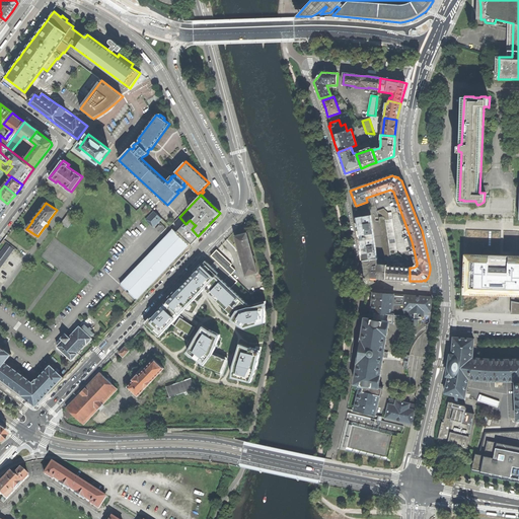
[(162,218),(154,211),(146,219),(154,227),(162,218)]
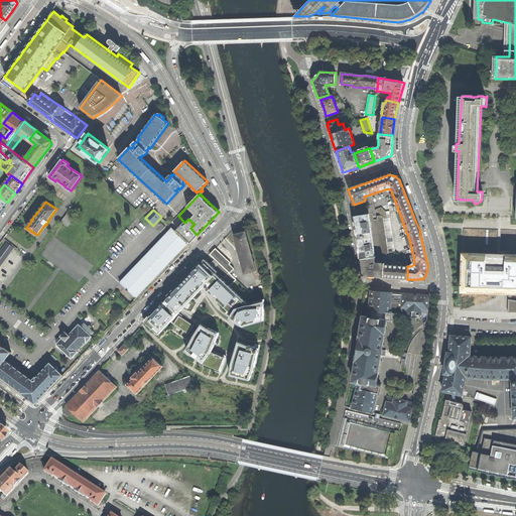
[(69,212),(60,221),(68,226),(75,216),(69,212)]
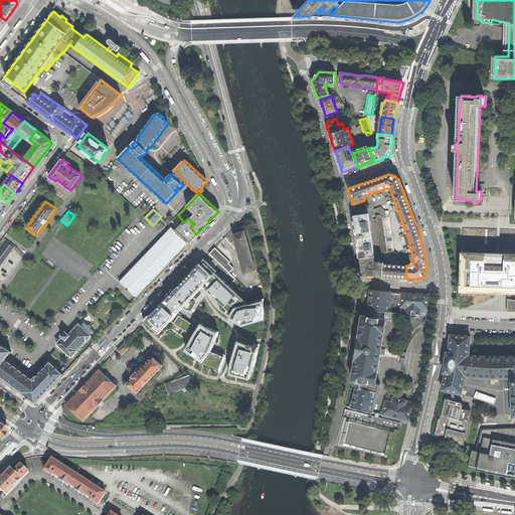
[(377,218),(376,219),(381,255),(382,260),(388,259),(388,254),(387,252),(394,251),(388,211),(382,212),(382,216),(380,214),(376,215),(377,218)]
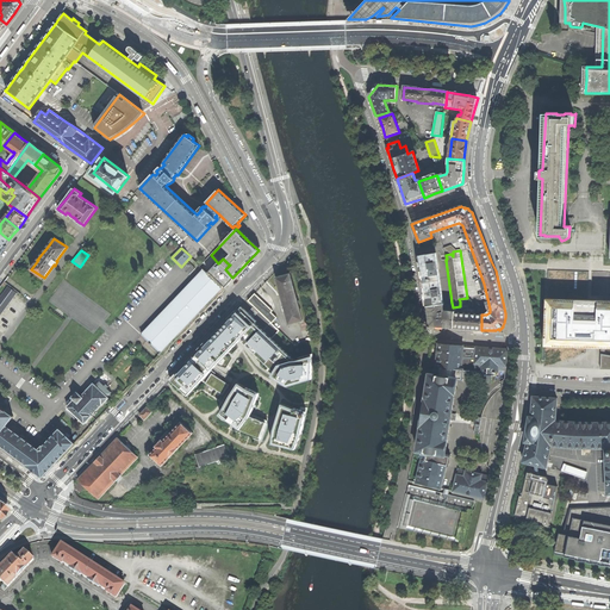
[(427,304),(428,305),(441,304),(434,254),(419,255),(422,268),(424,291),(427,304)]
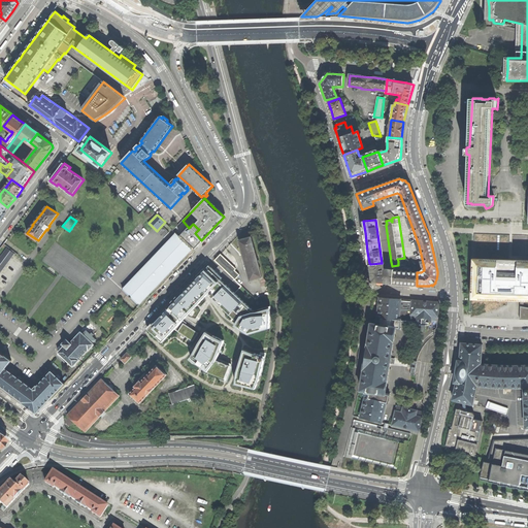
[(192,249),(171,228),(166,233),(171,237),(123,289),(139,305),(192,249)]
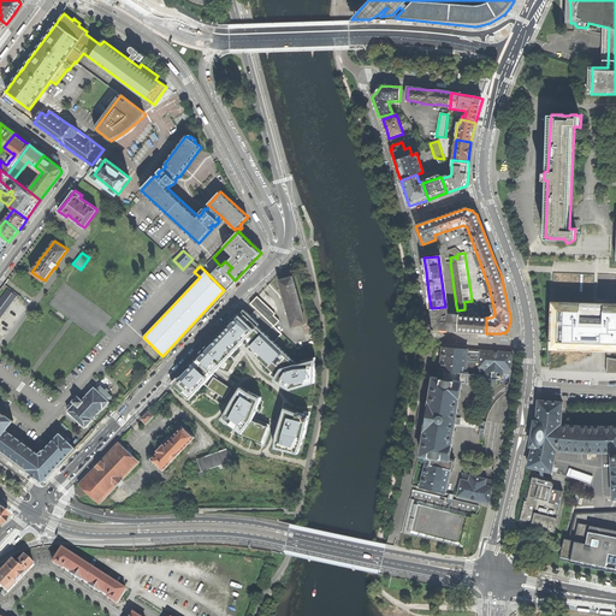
[(285,278),(279,279),(284,297),(282,298),(284,307),(286,306),(292,326),(304,323),(292,276),(285,278)]
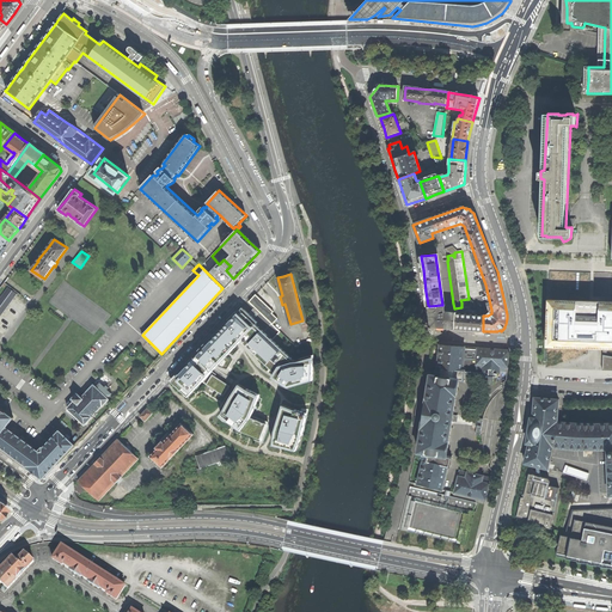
[(7,288),(0,298),(0,316),(16,294),(7,288)]
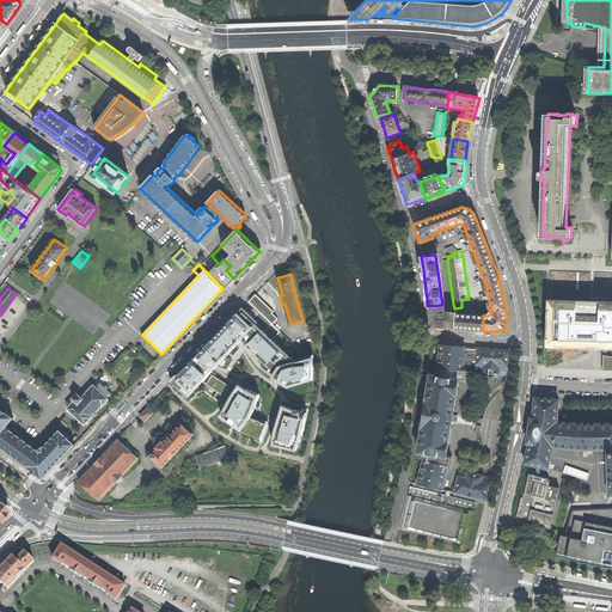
[(249,301),(273,324),(277,318),(271,312),(273,311),(255,294),(249,301)]
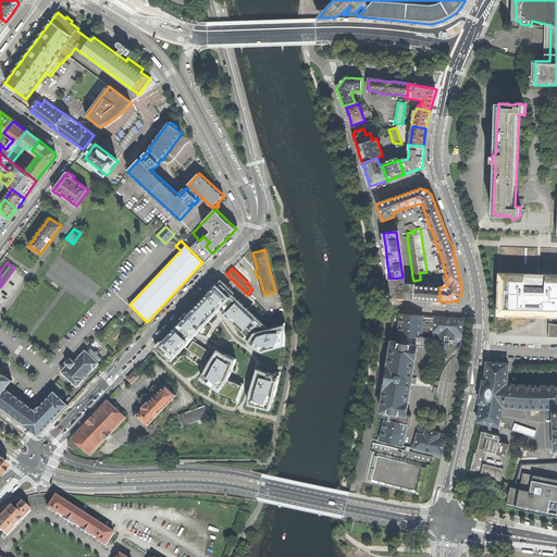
[(556,272),(498,270),(497,313),(541,316),(556,316),(556,272)]
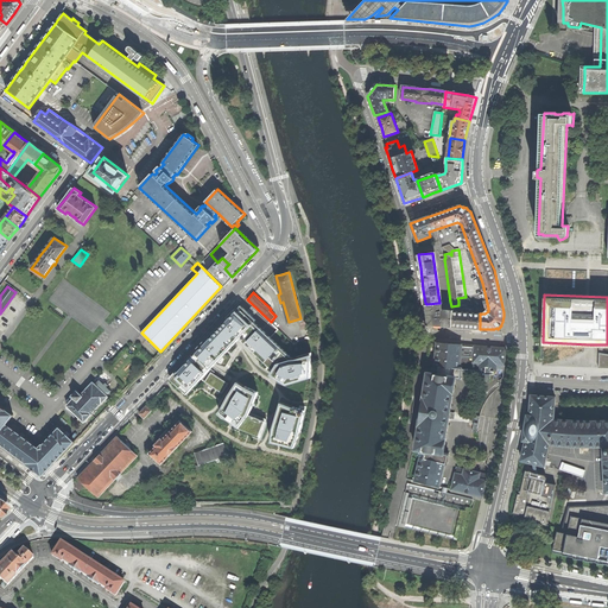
[(428,315),(428,324),(453,325),(454,311),(442,311),(441,303),(439,303),(426,304),(428,315)]
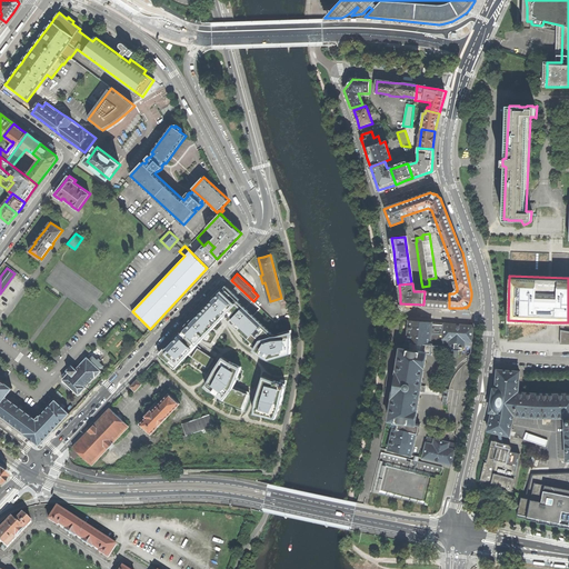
[(199,313),(183,329),(186,331),(199,343),(207,335),(218,325),(225,317),(241,332),(256,346),(253,351),(261,356),(268,360),(291,353),(291,330),(273,336),(238,301),(240,299),(226,286),(221,290),(220,289),(212,297),(213,298),(206,307),(203,306),(198,312),(199,313)]
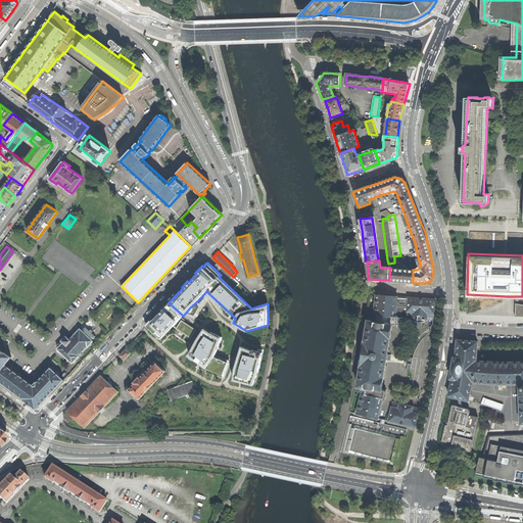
[(400,281),(413,283),(413,270),(390,268),(389,280),(400,281)]
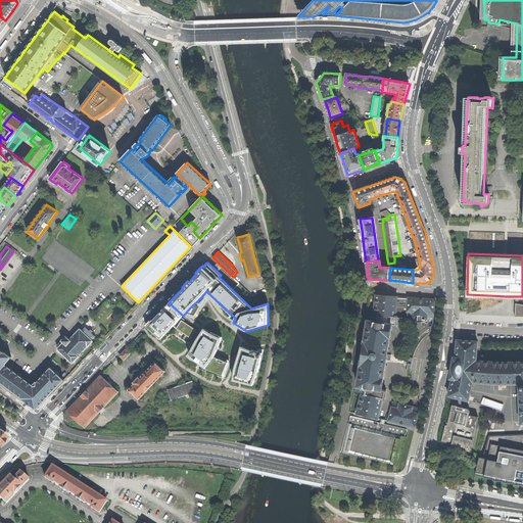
[(363,387),(357,413),(378,418),(382,399),(384,399),(386,391),(381,389),(383,378),(383,375),(387,353),(391,325),(396,325),(396,320),(397,317),(395,317),(396,306),(401,307),(407,307),(407,317),(417,318),(422,319),(433,319),(434,299),(401,296),(376,294),(374,321),(368,321),(358,386),(363,387)]
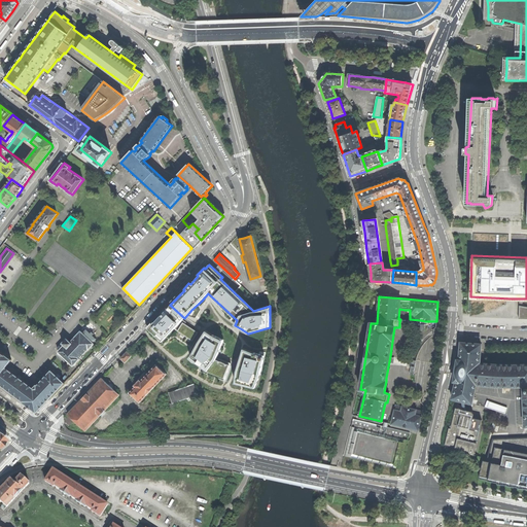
[(526,306),(518,304),(519,319),(526,319),(526,306)]
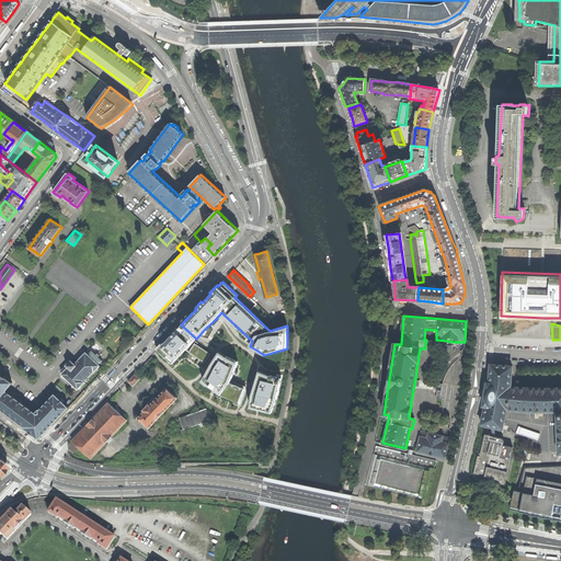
[(190,345),(196,339),(183,327),(170,341),(182,353),(190,345)]
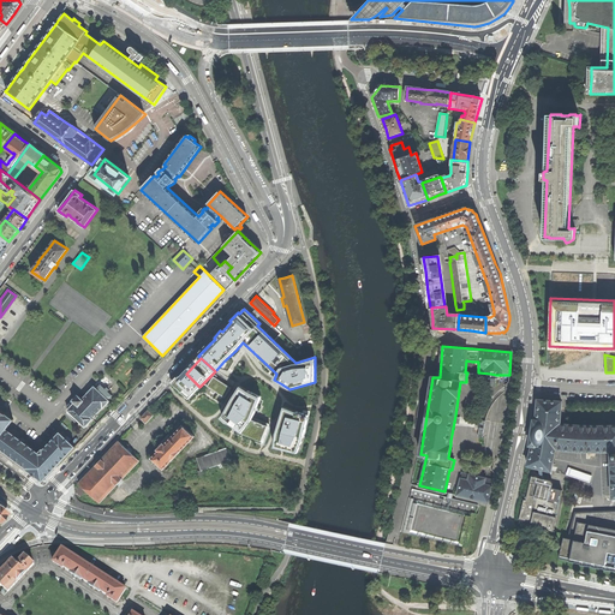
[(67,410),(85,428),(89,424),(89,423),(93,419),(93,418),(97,413),(102,408),(103,408),(109,401),(108,400),(112,395),(108,392),(109,390),(107,387),(105,389),(101,384),(96,388),(94,386),(88,393),(82,399),(78,395),(72,400),(75,402),(67,410)]
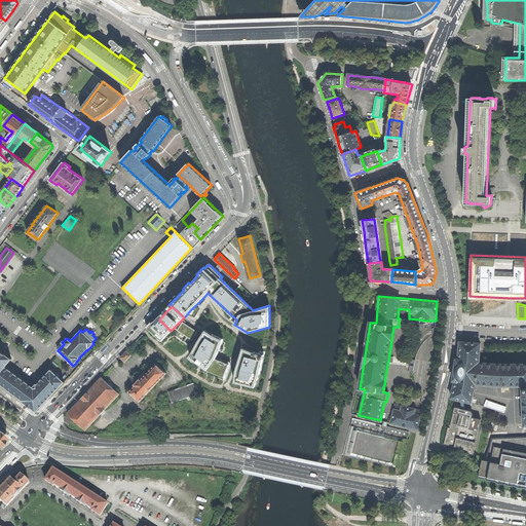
[(207,330),(191,358),(211,372),(222,358),(224,352),(229,340),(218,336),(207,330)]
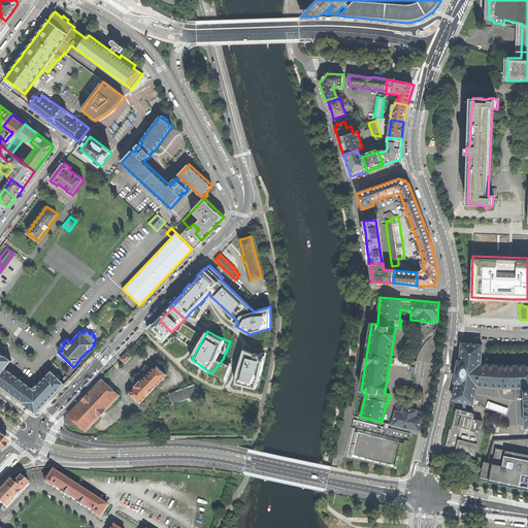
[(453,399),(456,400),(461,401),(473,404),(474,400),(473,400),(474,399),(481,400),(484,386),(495,387),(512,388),(524,387),(525,415),(524,416),(525,427),(526,427),(527,427),(527,364),(524,365),(498,365),(481,364),(483,344),(477,344),(477,342),(467,341),(467,343),(462,343),(461,360),(458,360),(455,382),(457,383),(453,399)]
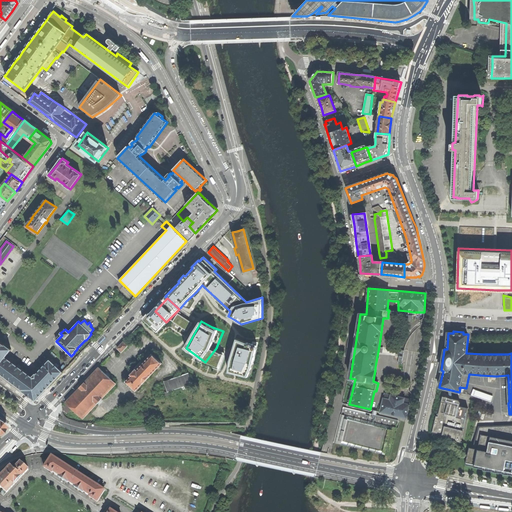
[(230,361),(228,372),(248,377),(252,368),(256,351),(254,350),(255,345),(247,343),(237,339),(232,353),(235,354),(234,357),(233,360),(230,361)]
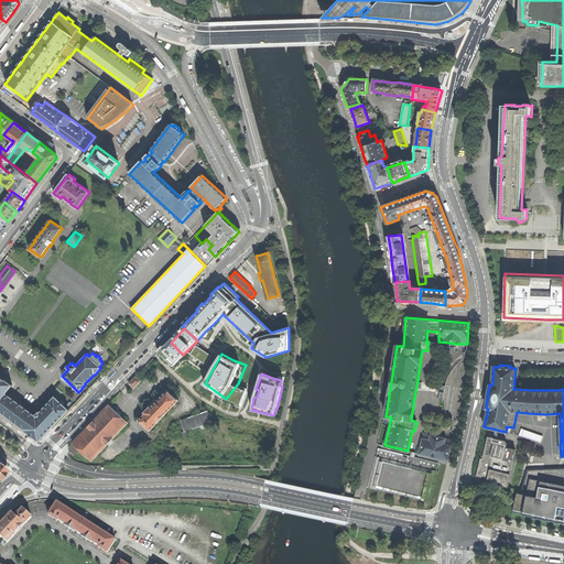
[(23,430),(39,442),(69,410),(55,397),(40,412),(35,415),(22,405),(23,403),(21,401),(19,403),(6,393),(12,384),(0,376),(0,410),(24,429),(23,430)]
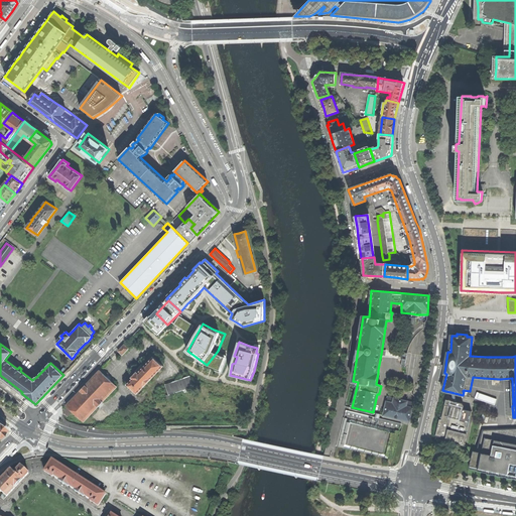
[(121,356),(128,348),(123,344),(116,351),(121,356)]
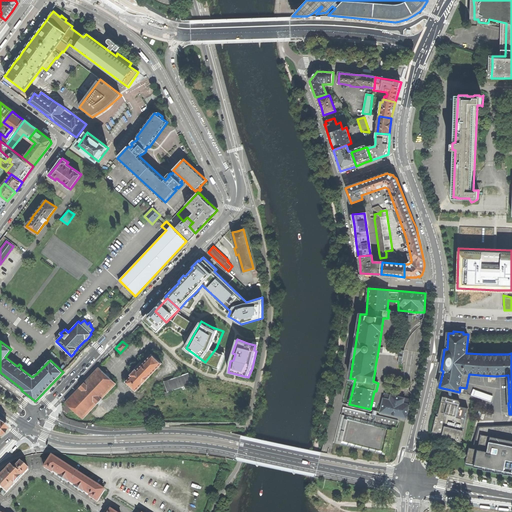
[(132,376),(126,382),(136,391),(162,364),(152,355),(143,364),(141,362),(135,369),(136,370),(134,373),(133,372),(131,375),(132,376)]
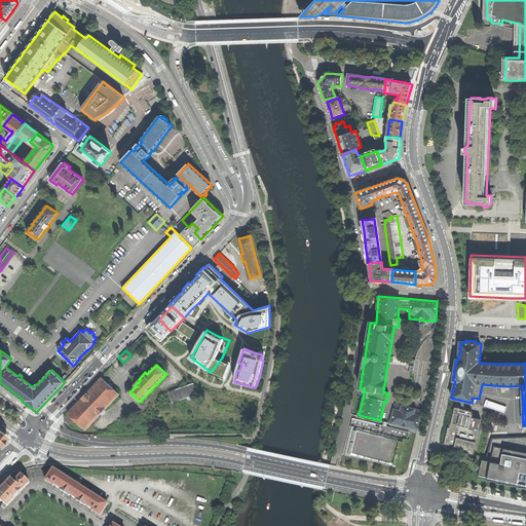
[(65,422),(68,425),(74,420),(85,430),(119,395),(101,377),(67,413),(67,414),(65,419),(65,422)]
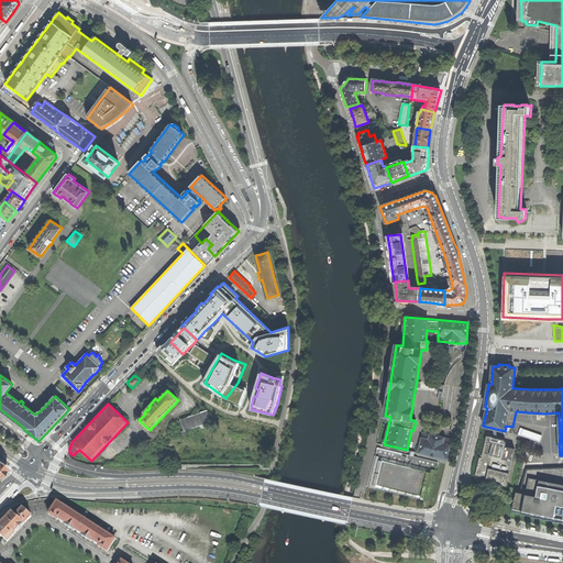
[(187,430),(220,418),(217,408),(181,420),(179,421),(184,431),(187,430)]
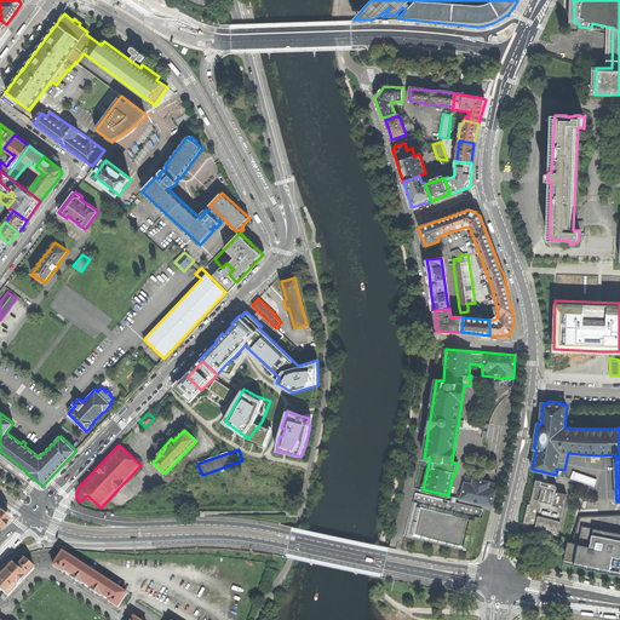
[(573,471),(570,478),(595,486),(597,478),(573,471)]
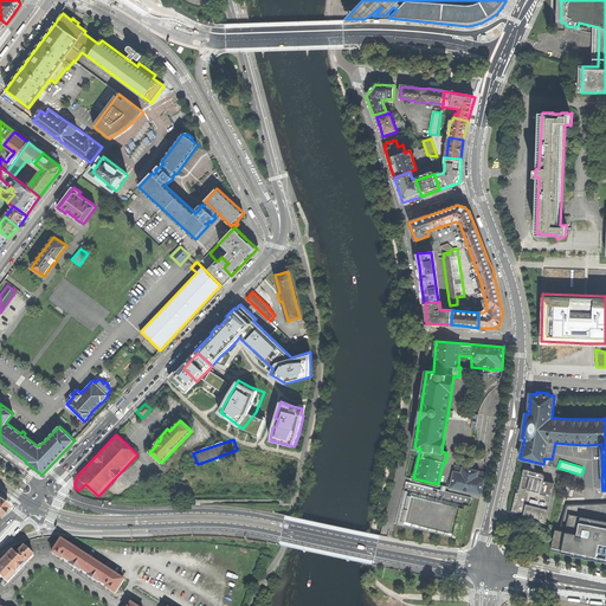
[(468,469),(456,465),(450,488),(481,495),(483,484),(485,474),(474,470),(472,469),(469,468),(468,469)]
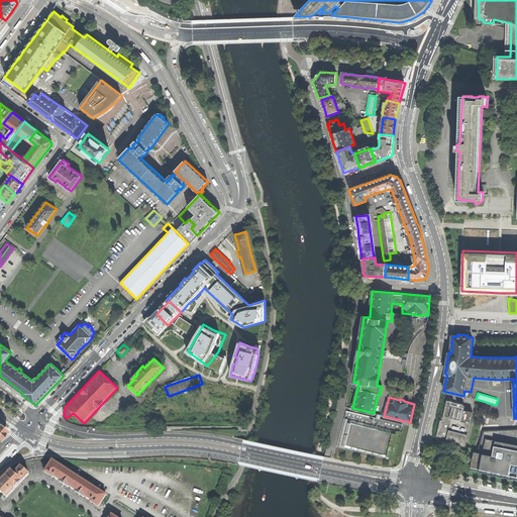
[(440,420),(437,436),(450,439),(450,443),(464,446),(473,412),(463,410),(464,407),(461,406),(461,404),(449,401),(447,400),(442,420),(440,420)]
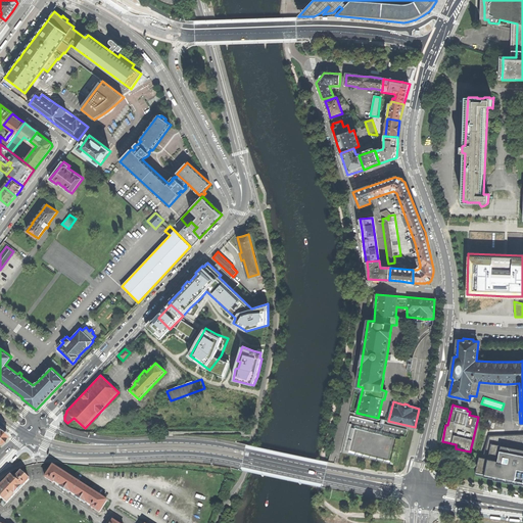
[(349,415),(342,452),(397,463),(405,426),(349,415)]
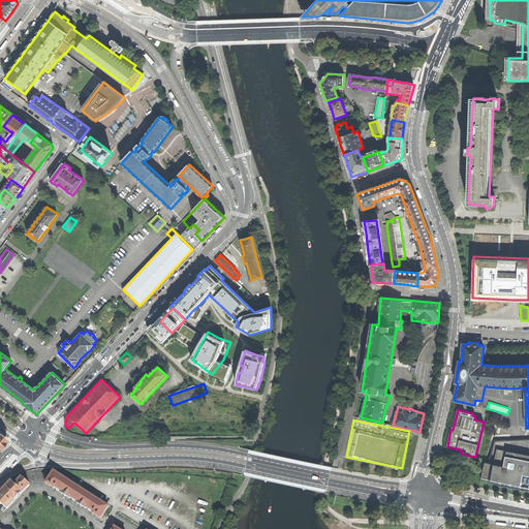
[(528,491),(528,441),(524,442),(496,443),(490,462),(485,466),(481,480),(528,491)]
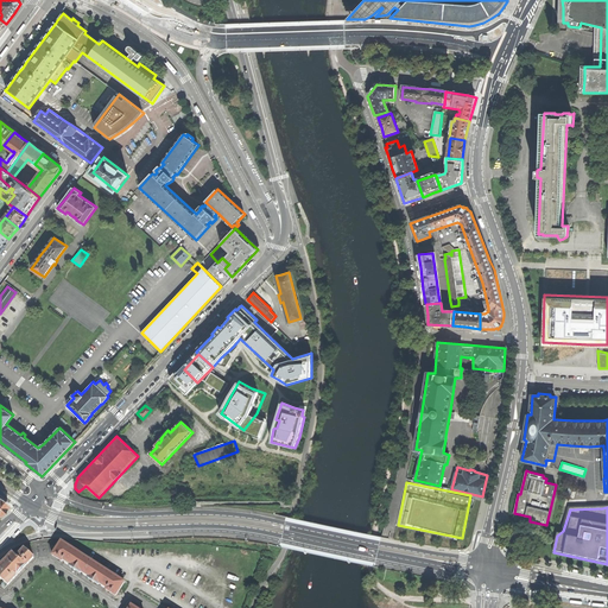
[(61,542),(51,556),(62,562),(62,561),(70,564),(69,567),(80,574),(81,572),(88,577),(88,578),(97,584),(99,583),(107,588),(106,590),(115,596),(124,582),(61,542)]
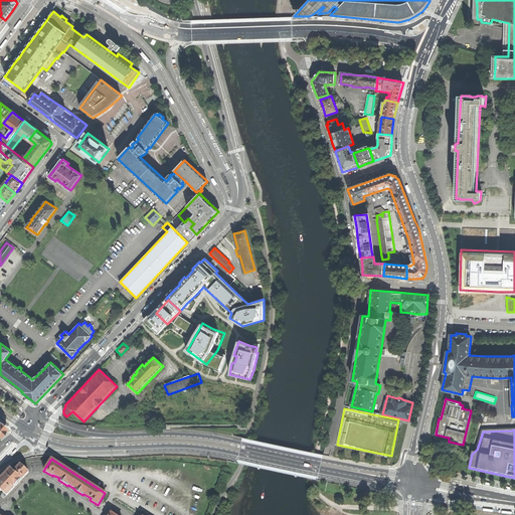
[(0,494),(4,498),(28,473),(20,466),(13,473),(10,469),(0,479),(0,494)]
